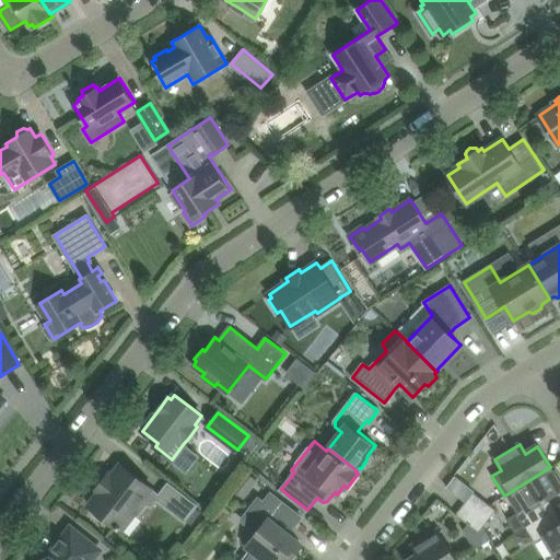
[(146,504),(154,492),(150,489),(151,488),(139,478),(121,465),(113,476),(108,474),(97,488),(101,491),(89,505),(94,510),(96,513),(105,521),(108,521),(120,531),(121,529),(125,532),(137,515),(146,504)]
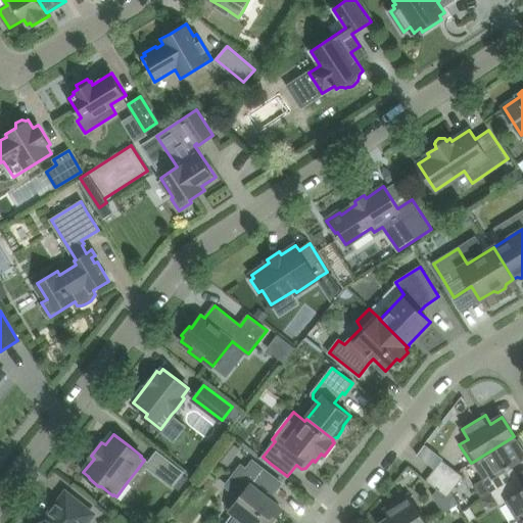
[(514,436),(473,462),(484,480),(474,486),(482,498),(492,493),(514,479),(507,468),(522,457),(522,452),(522,453),(522,452),(522,444),(520,438),(516,440),(514,437),(514,436)]
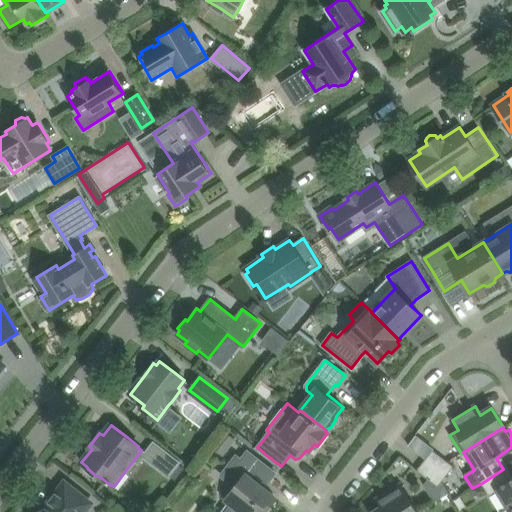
[(224,430),(211,446),(224,456),(236,439),(224,430)]
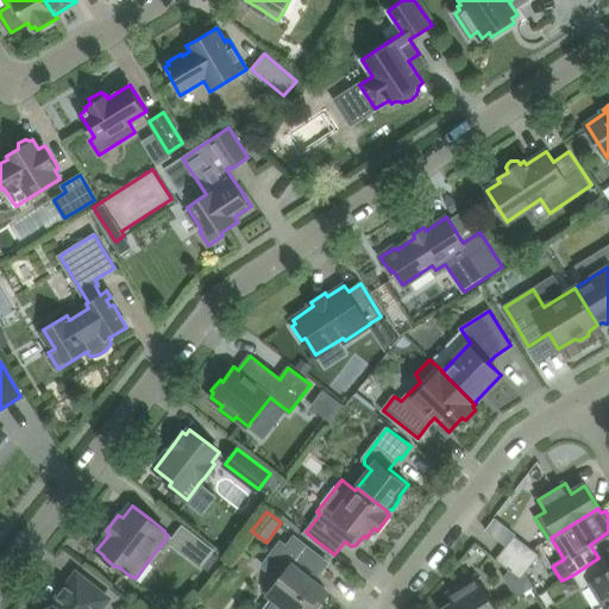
[(173,539),(170,542),(201,565),(213,550),(183,527),(173,539)]
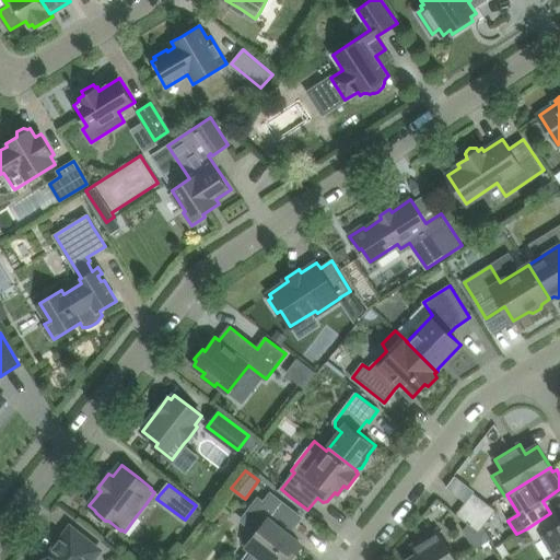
[(301,517),(284,503),(271,493),(269,492),(264,500),(258,497),(241,518),(253,528),(258,532),(247,546),(254,551),(252,556),(251,559),(283,559),(288,555),(292,558),(302,545),(287,533),(290,529),(291,531),(301,517)]
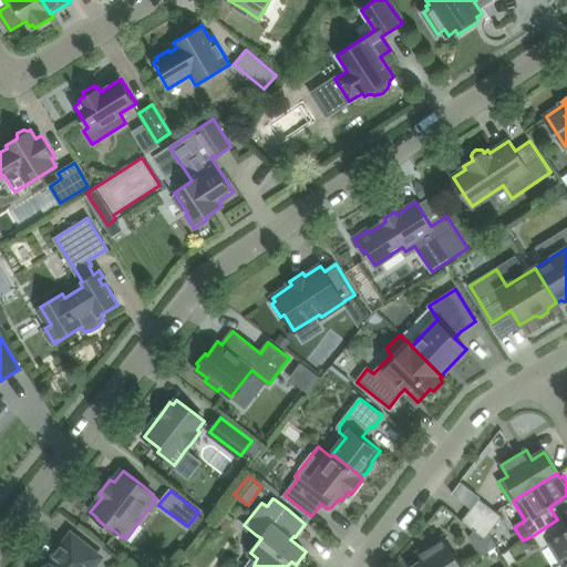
[(503,516),(497,512),(480,498),(471,509),(494,527),(503,516)]
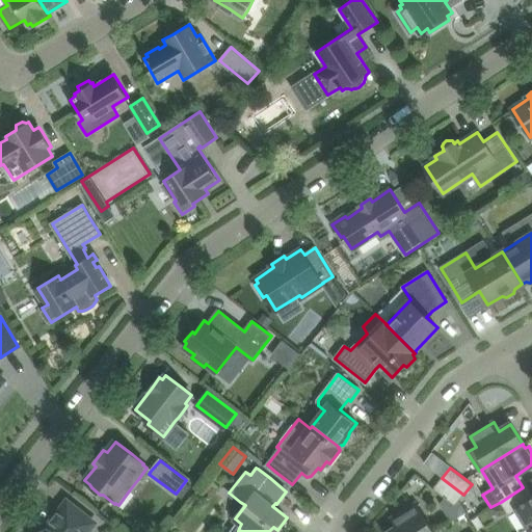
[(463,495),(442,478),(433,488),(455,505),(463,495)]
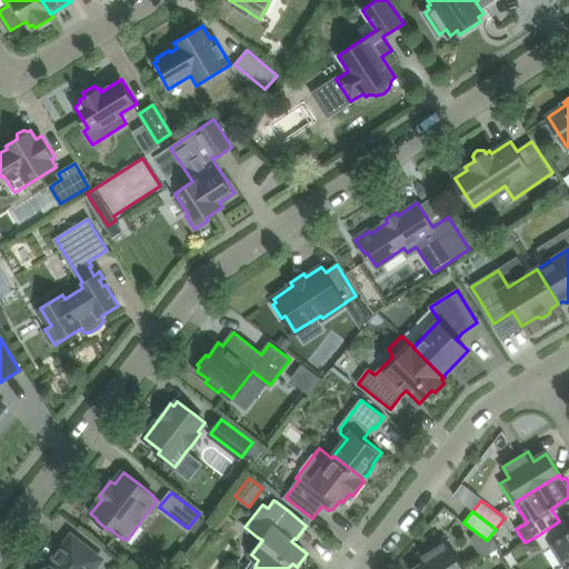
[(568,532),(567,535),(559,521),(536,537),(541,547),(543,550),(553,545),(566,565),(568,562),(568,532)]
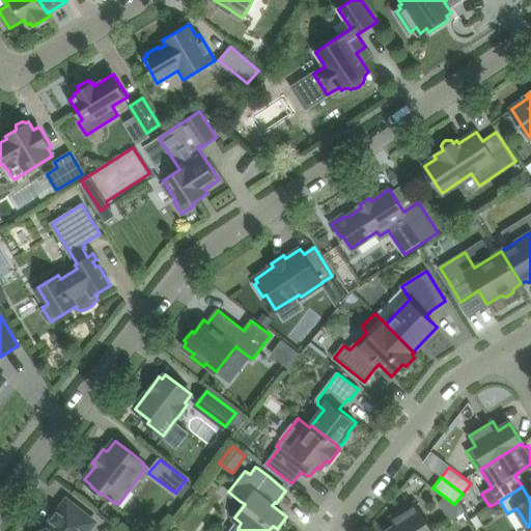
[(86,530),(93,522),(67,501),(43,530),(86,530)]
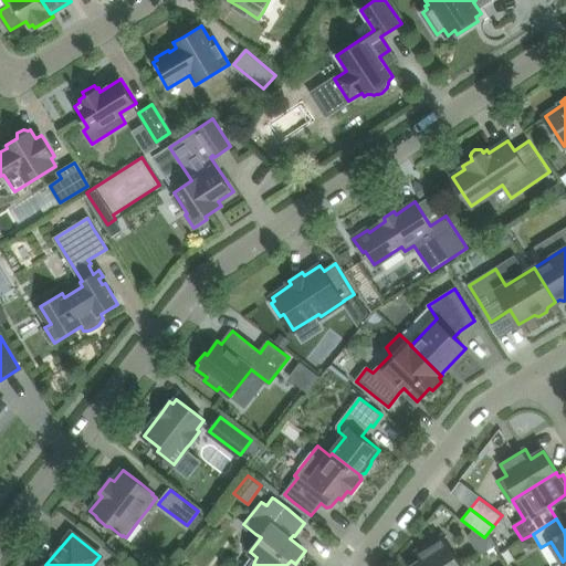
[(417,552),(423,561),(415,565),(461,565),(442,535),(417,552)]
